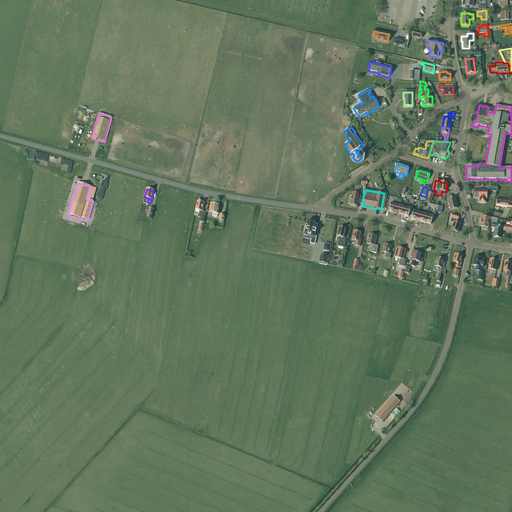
[(486,190),(474,190),(474,192),(472,192),(473,197),(474,197),(474,198),(479,198),(480,203),(481,203),(485,203),(485,198),(486,198),(486,190)]
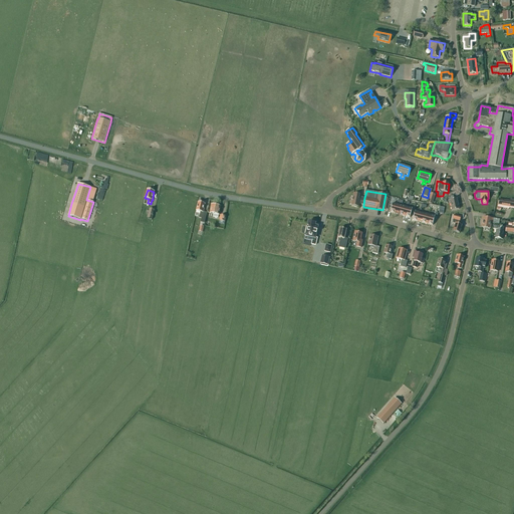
[(359,195),(353,194),(352,198),(351,197),(349,205),(353,206),(354,207),(356,207),(357,207),(358,207),(359,204),(363,205),(364,198),(359,197),(359,195)]
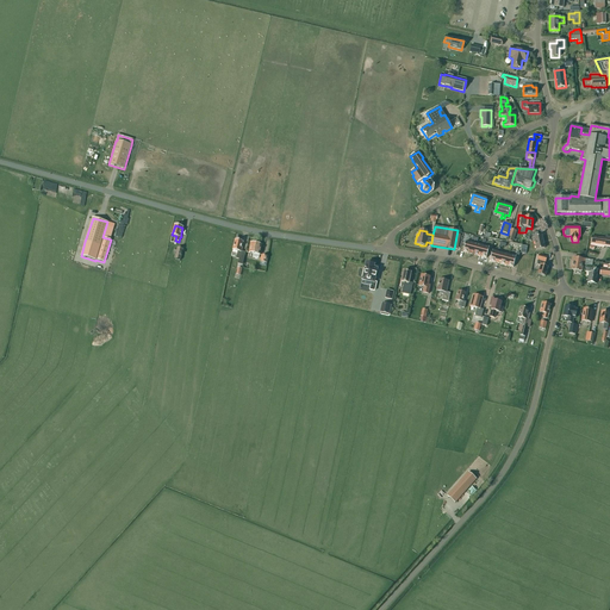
[(539,237),(537,232),(531,234),(533,238),(534,238),(536,250),(545,248),(542,236),(539,237)]
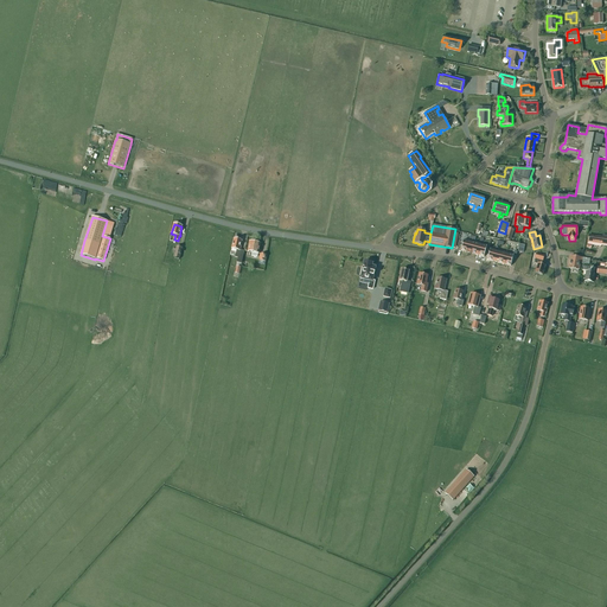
[(589,235),(588,242),(592,243),(601,244),(606,246),(606,235),(602,235),(602,237),(589,235)]
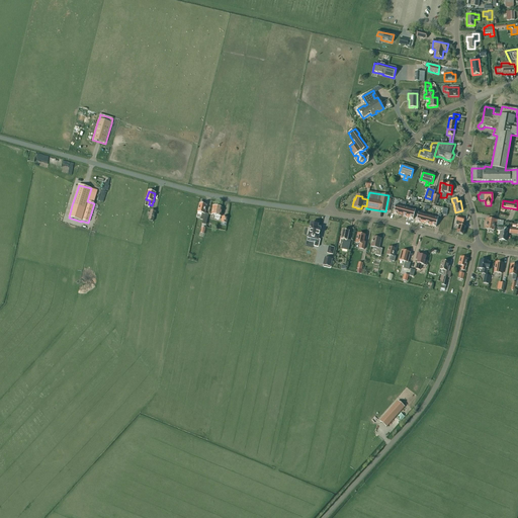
[(208,214),(204,214),(205,211),(204,210),(206,205),(199,204),(197,212),(201,213),(200,217),(201,218),(200,220),(202,221),(201,225),(205,226),(208,214)]
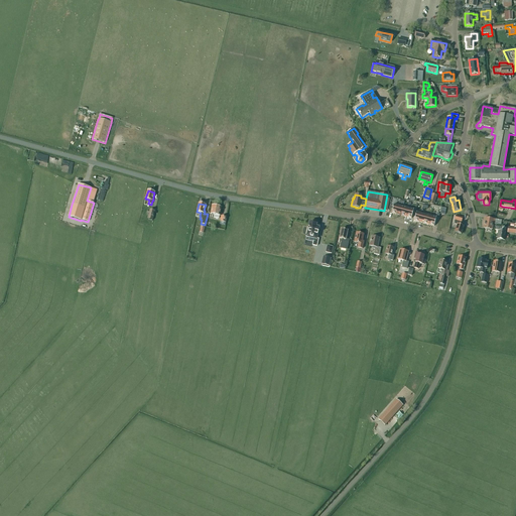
[(394,205),(392,214),(393,214),(398,215),(400,207),(394,205)]
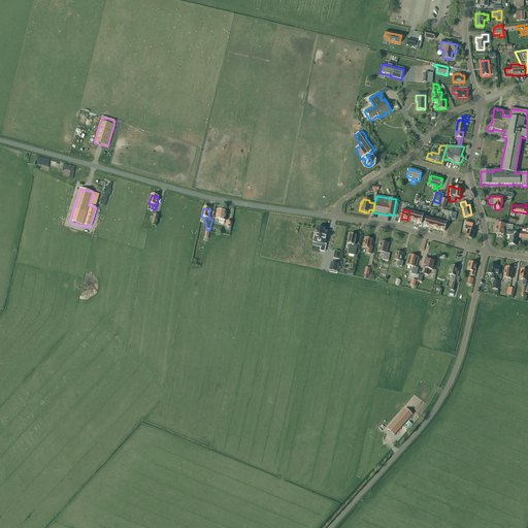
[(217,210),(216,220),(220,220),(219,223),(224,224),(224,221),(225,221),(227,212),(217,210)]
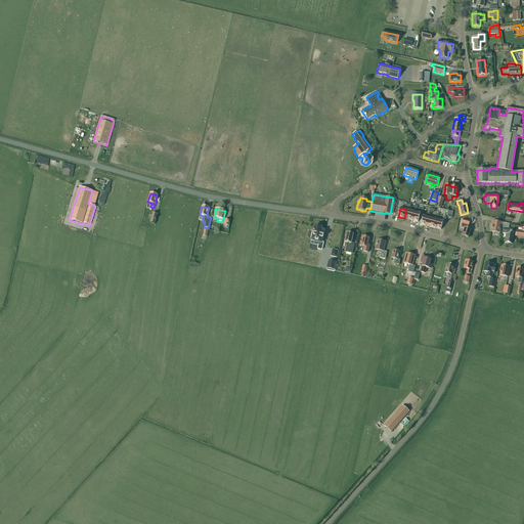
[(406,210),(404,218),(408,219),(410,220),(413,211),(406,210)]
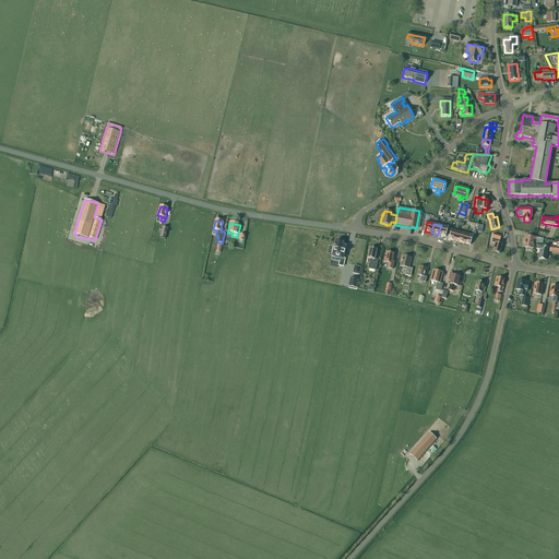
[(441,225),(438,235),(445,237),(448,227),(441,225)]
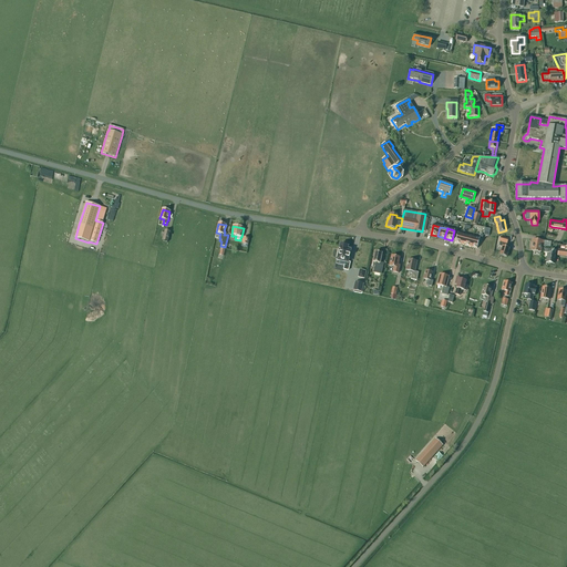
[(457,233),(455,243),(463,245),(465,235),(457,233)]
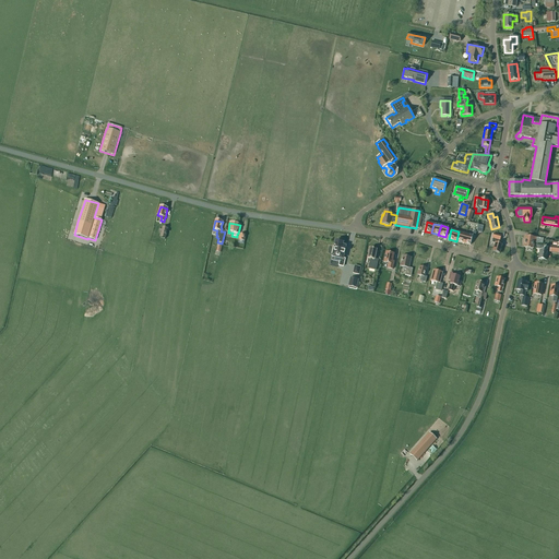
[(459,232),(456,241),(463,244),(465,234),(459,232)]
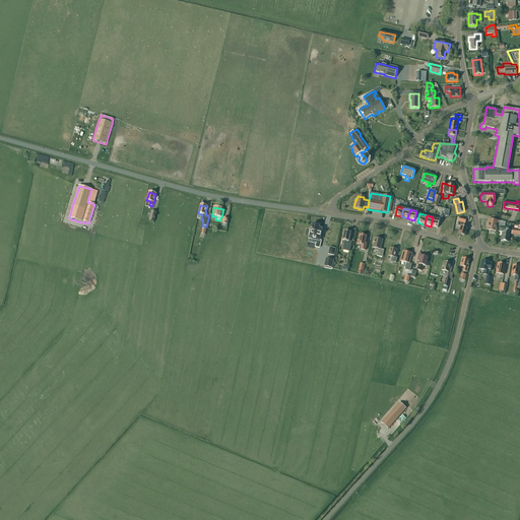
[(433,217),(431,226),(438,229),(440,219),(433,217)]
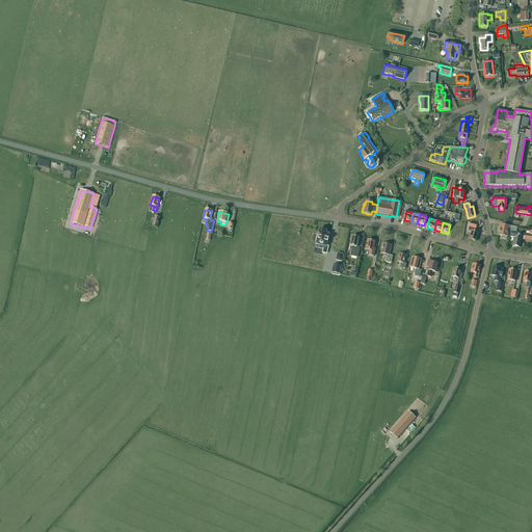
[(474,233),(475,229),(477,224),(470,222),(469,228),(470,228),(469,231),(471,232),(469,240),(475,241),(478,233),(474,233)]
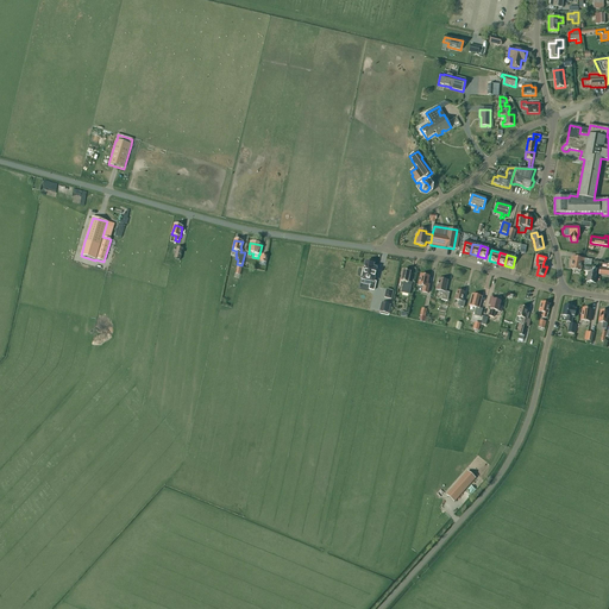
[(571,262),(570,269),(581,271),(582,264),(585,264),(584,265),(588,265),(589,261),(585,261),(585,259),(572,257),(571,262)]
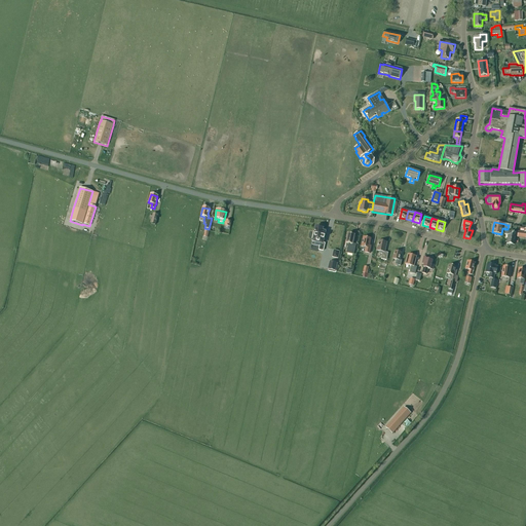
[(318,250),(323,251),(325,243),(323,243),(325,232),(322,231),(323,228),(315,227),(314,232),(313,232),(312,239),(313,239),(312,241),(321,243),(318,250)]
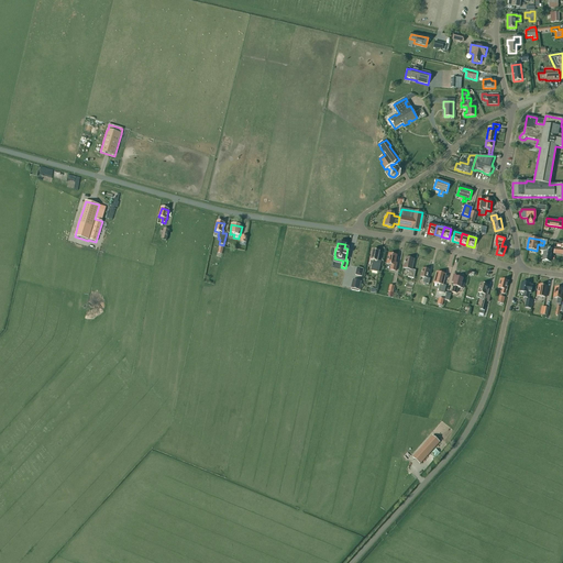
[(562,245),(561,245),(561,249),(554,249),(553,254),(562,255),(562,251),(562,245)]
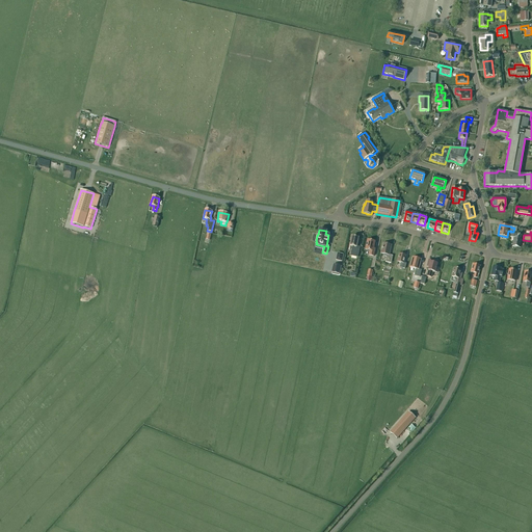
[(511,234),(510,237),(514,238),(512,247),(520,248),(521,242),(522,236),(519,235),(511,234)]
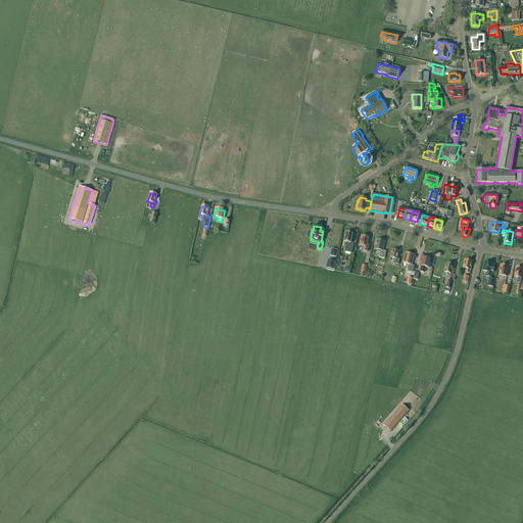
[(347,242),(345,247),(344,252),(351,253),(353,243),(350,242),(352,234),(345,233),(343,242),(347,242)]
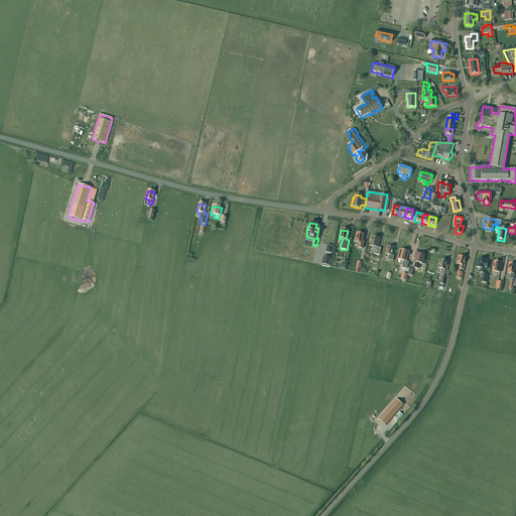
[(362,249),(364,241),(362,241),(364,235),(356,233),(354,242),(356,243),(356,244),(358,245),(358,248),(362,249)]
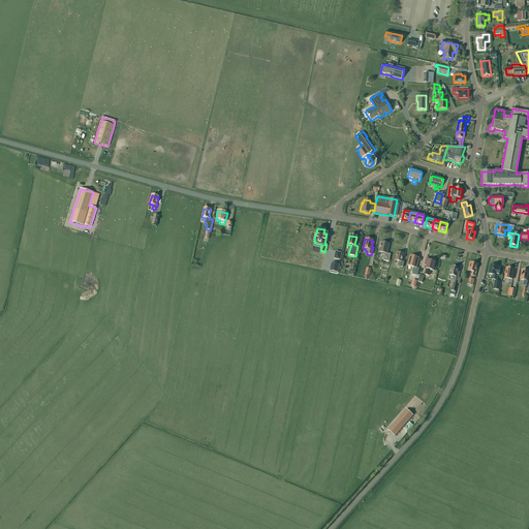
[(390,244),(381,242),(378,252),(382,253),(382,255),(384,255),(383,260),(389,261),(391,254),(386,254),(390,244)]
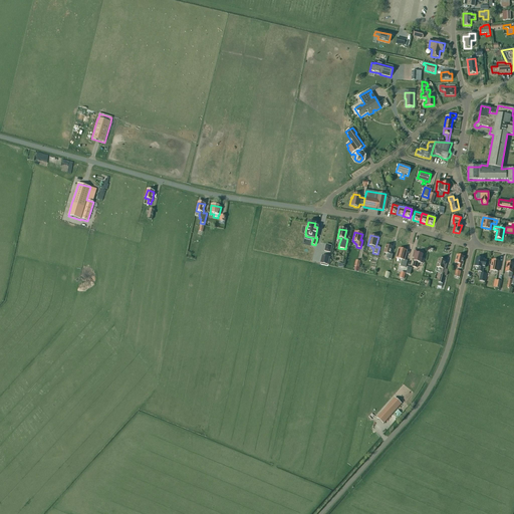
[(391,254),(392,247),(386,246),(383,253),(388,254),(387,259),(392,260),(393,255),(391,254)]
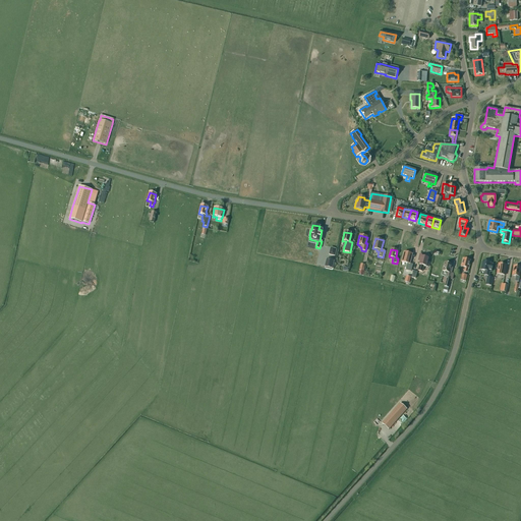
[(409,264),(412,254),(404,252),(401,262),(407,264),(405,270),(410,272),(412,265),(409,264)]
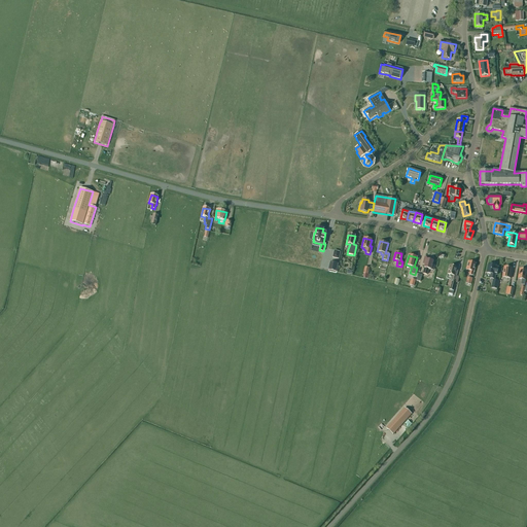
[(429,258),(424,257),(423,265),(424,265),(424,268),(423,274),(427,275),(428,269),(433,270),(434,266),(432,266),(433,261),(429,260),(429,258)]
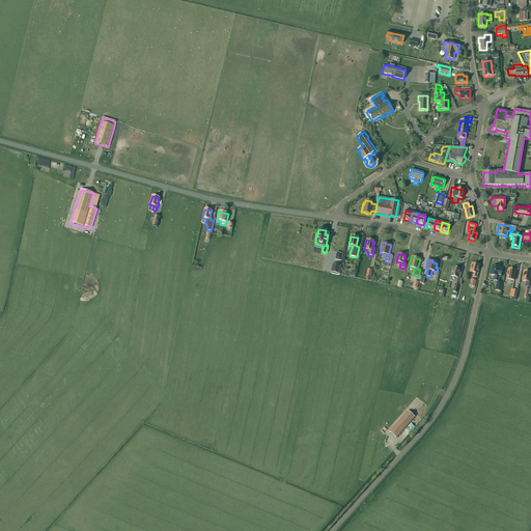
[(477,271),(479,266),(475,264),(474,263),(473,264),(472,263),(470,272),(473,273),(472,277),(476,278),(477,274),(478,271),(477,271)]
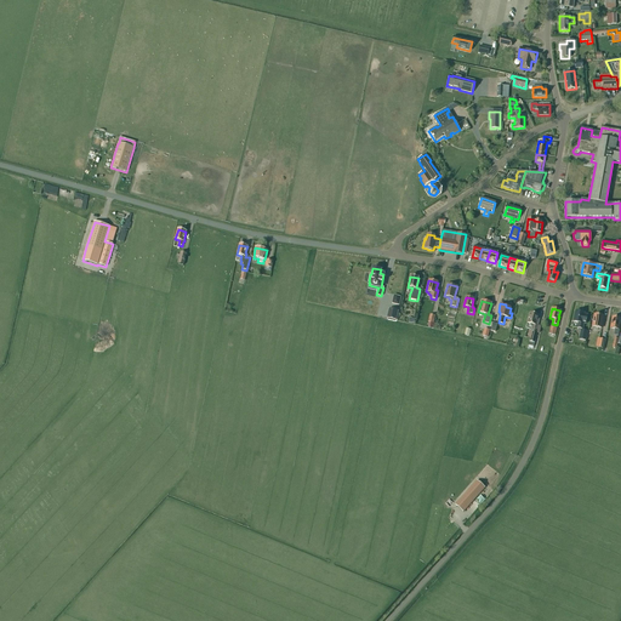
[(396,320),(398,311),(389,309),(387,318),(396,320)]
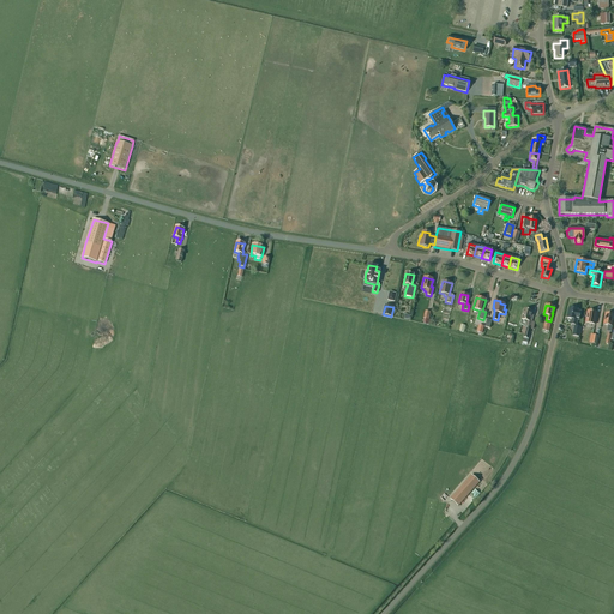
[(571,324),(575,325),(577,325),(578,320),(579,320),(581,312),(577,311),(577,309),(570,308),(567,319),(572,319),(571,324)]
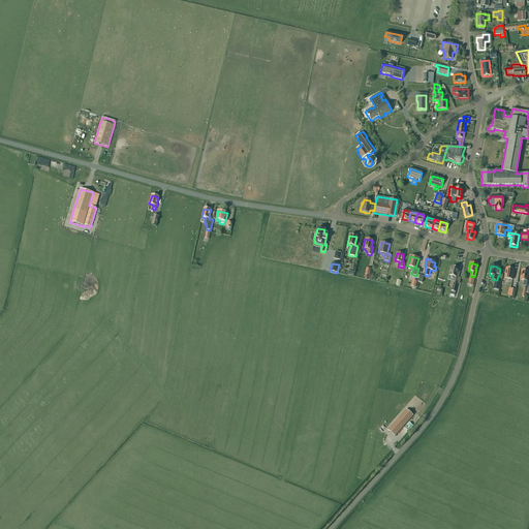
[(461,278),(458,277),(459,273),(458,272),(459,269),(452,267),(449,276),(452,276),(452,278),(453,278),(452,282),(449,288),(452,288),(449,294),(455,296),(458,283),(459,284),(461,278)]
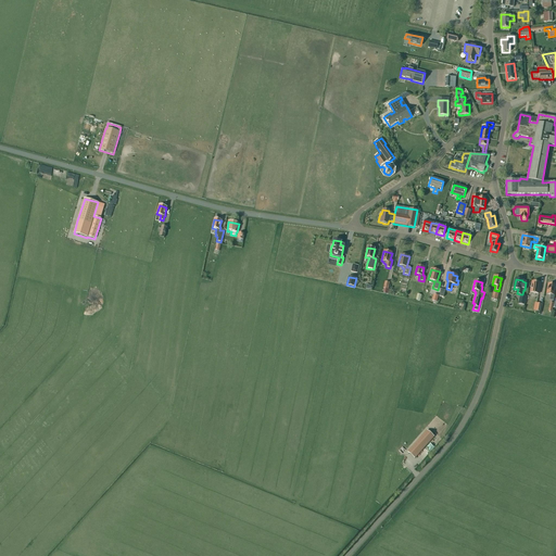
[(530,292),(538,294),(540,283),(532,281),(530,292)]
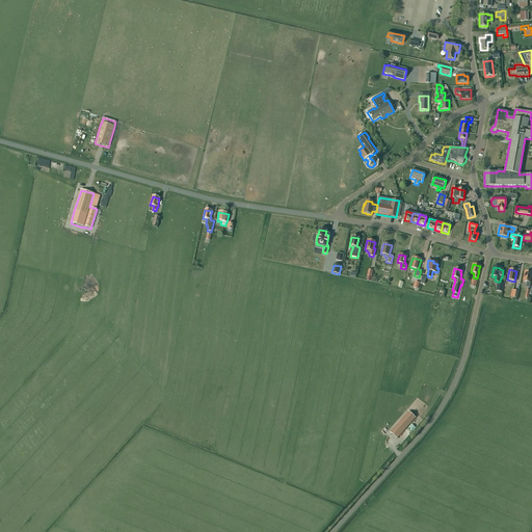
[(530,280),(531,273),(525,272),(523,282),(527,282),(526,286),(530,287),(531,280),(530,280)]
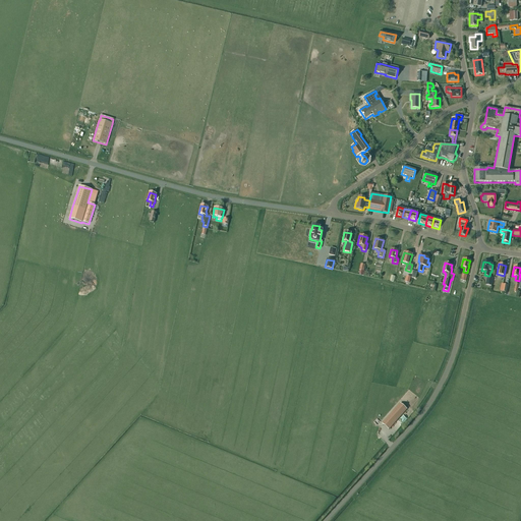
[(389,429),(407,409),(400,403),(382,423),(389,429)]
